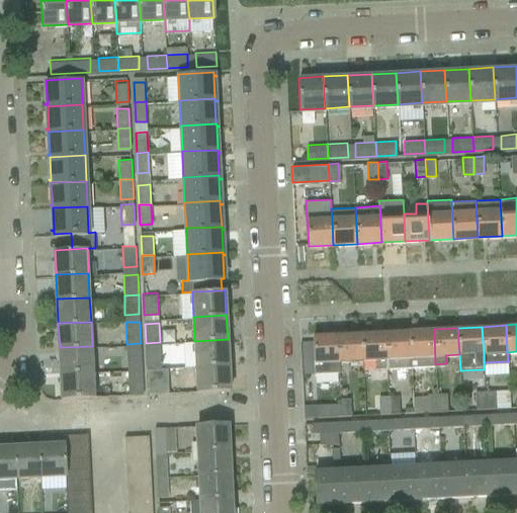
[(434,329),(410,330),(412,365),(435,364),(434,329)]
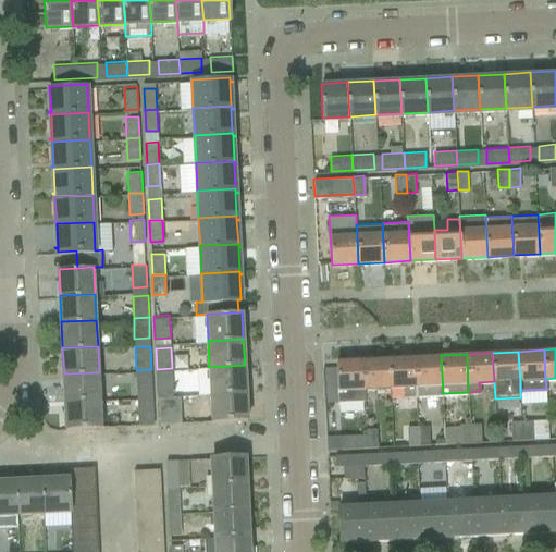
[(441,355),(415,356),(417,394),(443,393),(441,355)]
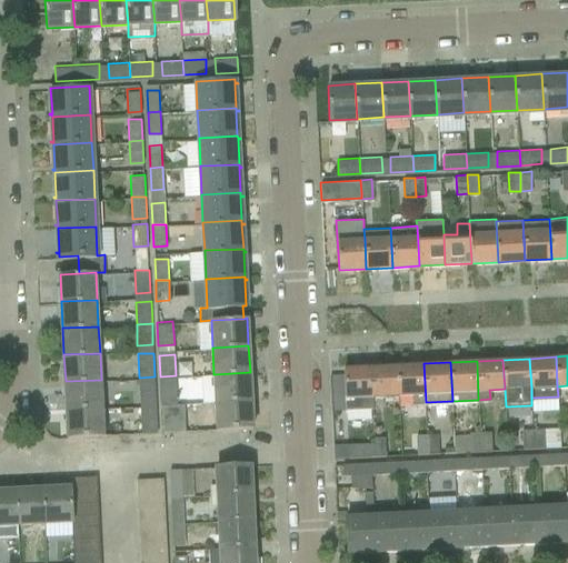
[(424,363),(397,365),(398,394),(412,394),(412,403),(426,402),(424,363)]
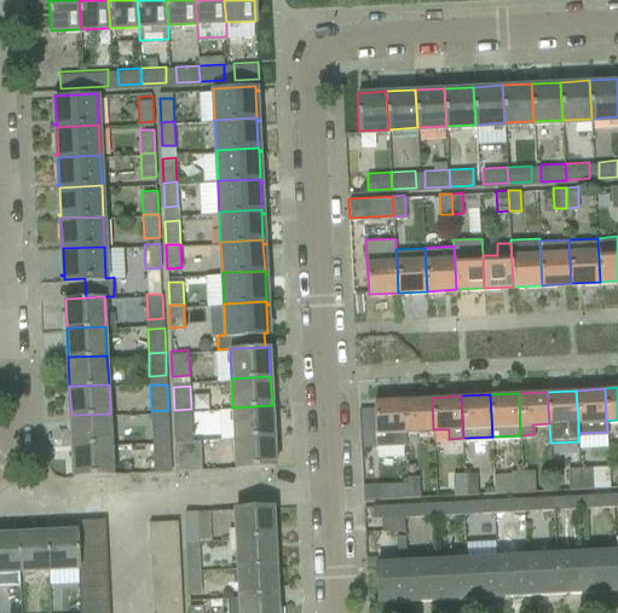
[(432,398),(403,399),(405,431),(433,429),(432,398)]
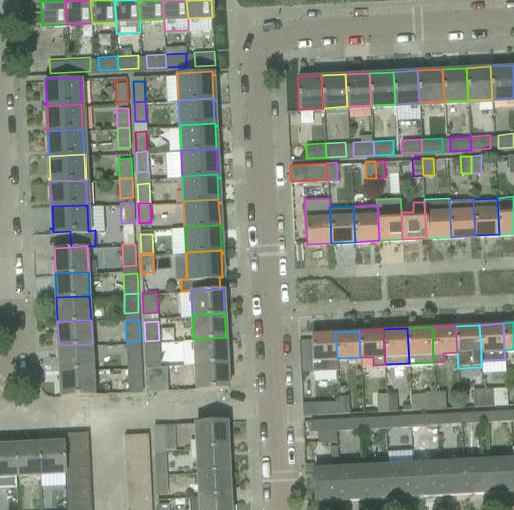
[(337,368),(335,332),(311,333),(313,369),(337,368)]
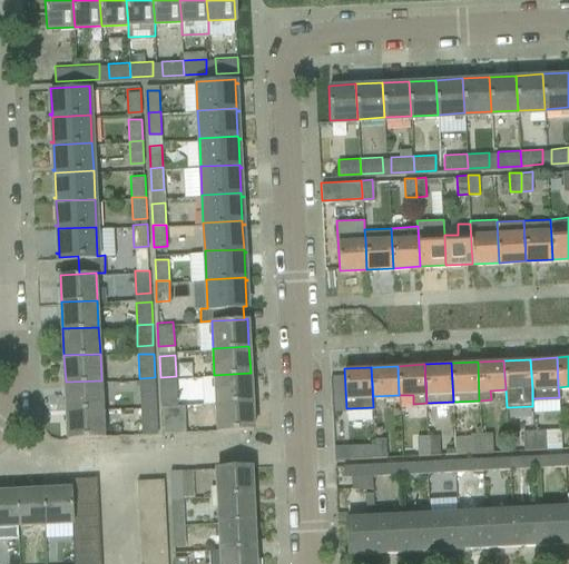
[(214,375),(216,402),(252,399),(251,373),(214,375)]
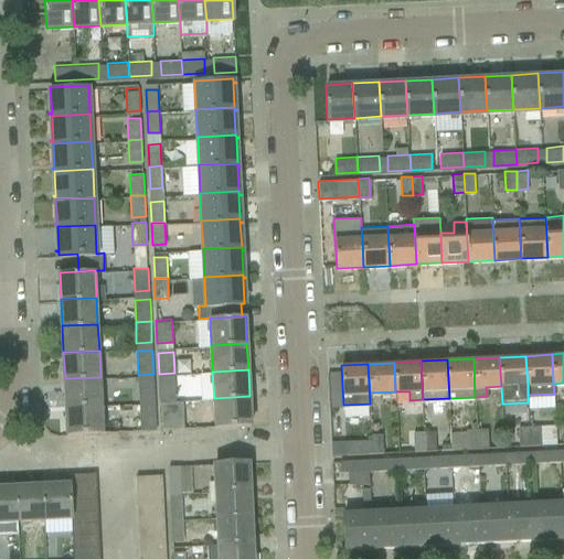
[(174,373),(159,374),(160,397),(176,396),(174,373)]
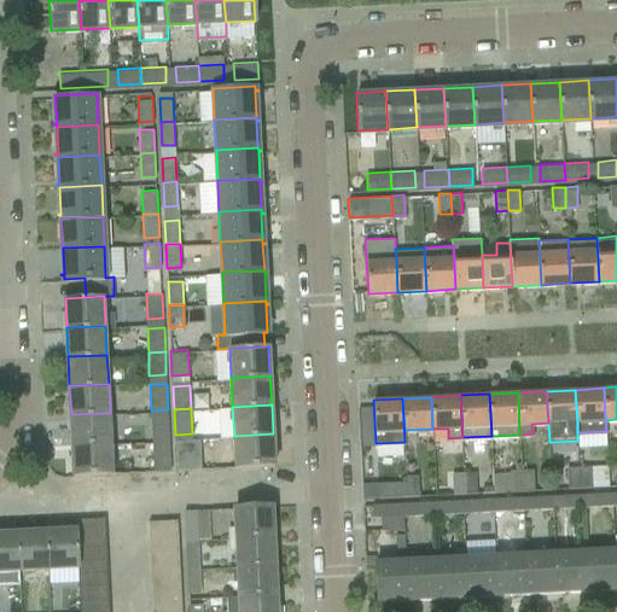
[(168,409),(151,411),(152,433),(169,432),(168,409)]
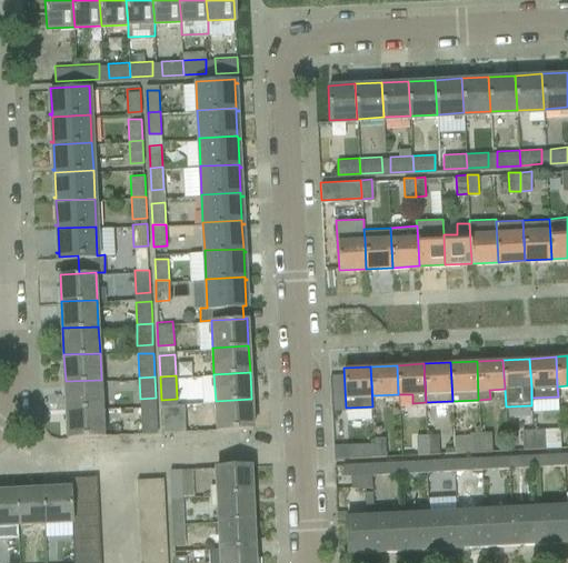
[(66,381),(67,408),(102,405),(101,380),(66,381)]
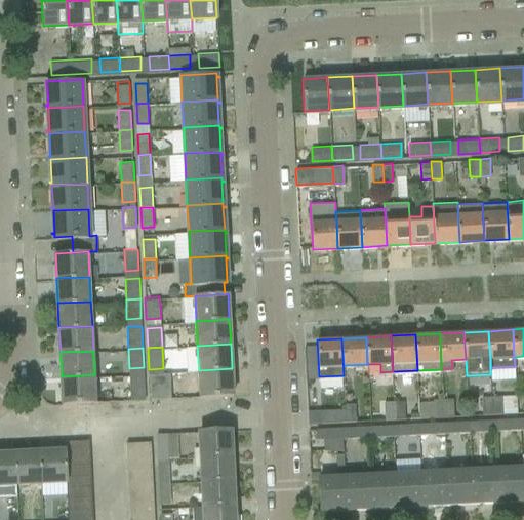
[(232,368),(199,370),(200,395),(233,394),(232,368)]
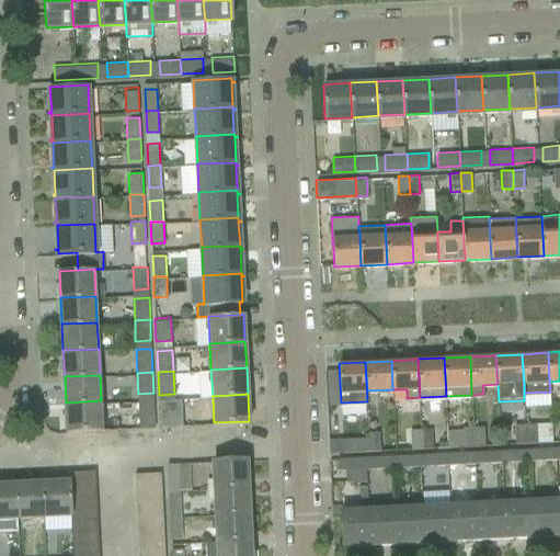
[(160,398),(161,426),(183,424),(182,397),(160,398)]
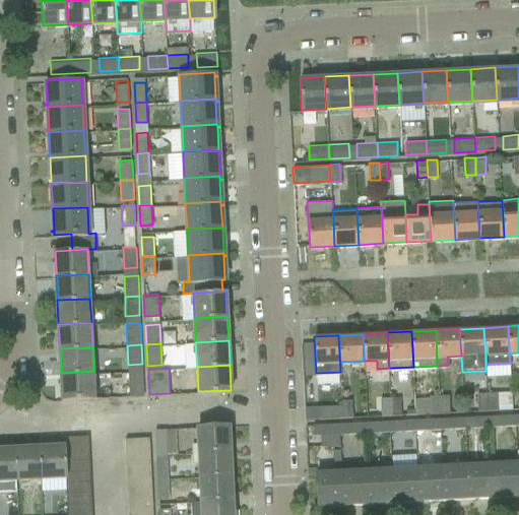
[(93,371),(61,373),(62,398),(94,396),(93,371)]
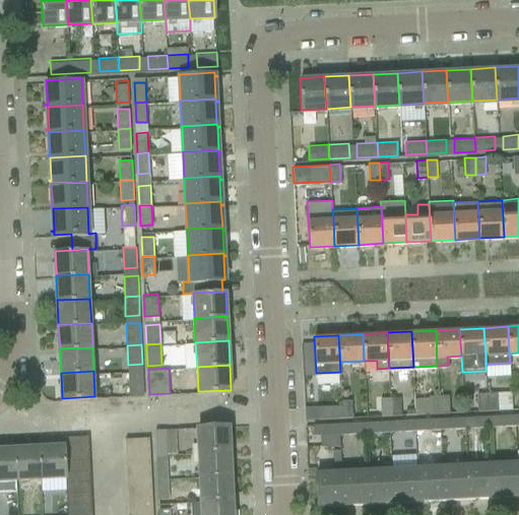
[(129,374),(130,394),(143,394),(142,374),(129,374)]
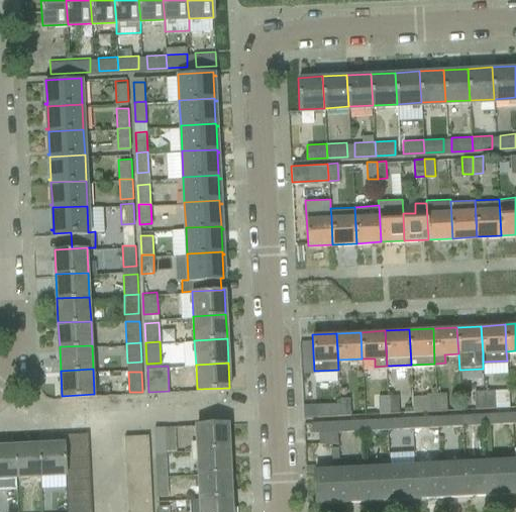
[(494,388),(484,389),(485,406),(495,405),(494,388)]
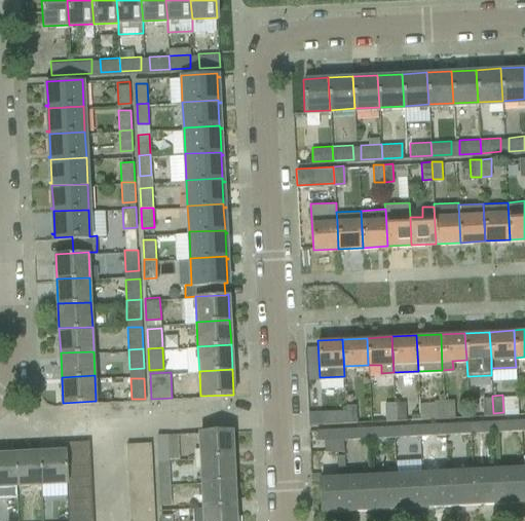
[(493,413),(492,396),(483,396),(484,413),(493,413)]
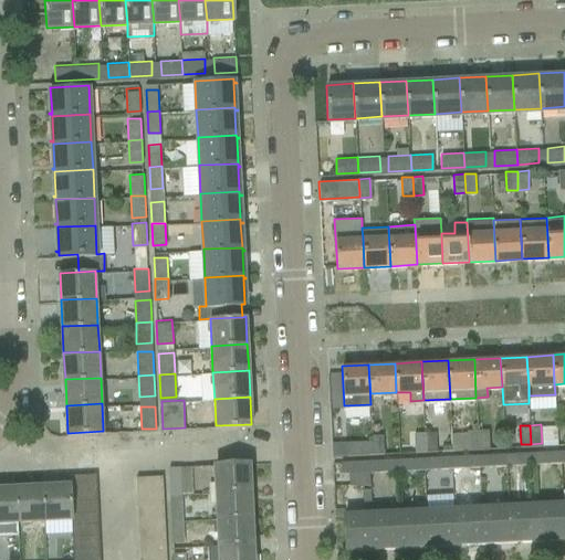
[(479,446),(478,428),(468,428),(468,446),(479,446)]
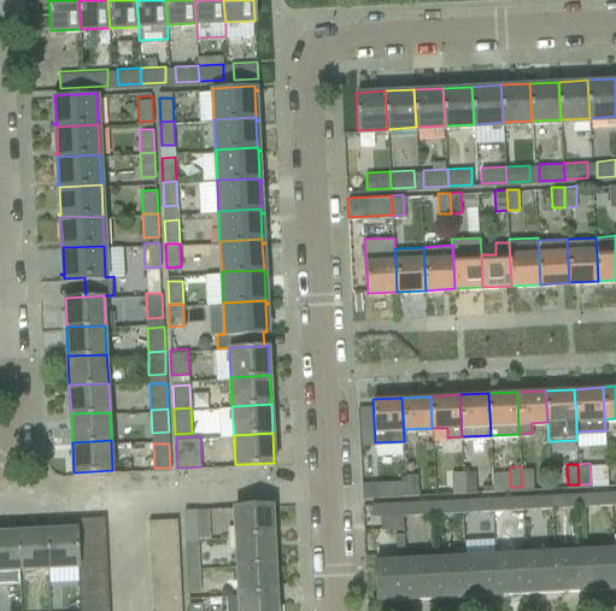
[(533,466),(521,466),(522,487),(533,487),(533,466)]
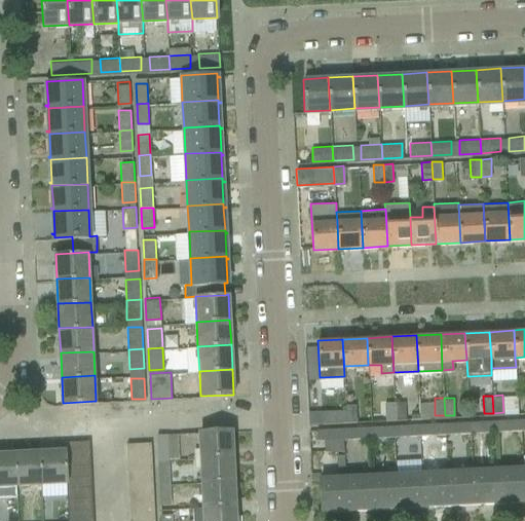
[(405,400),(395,401),(396,417),(406,417),(405,400)]
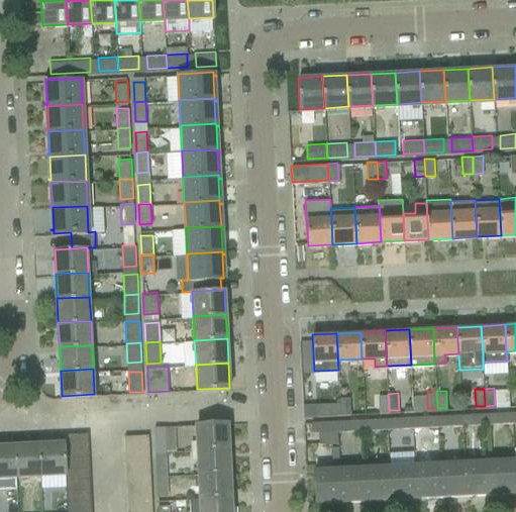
[(389,410),(388,394),(379,394),(380,411),(389,410)]
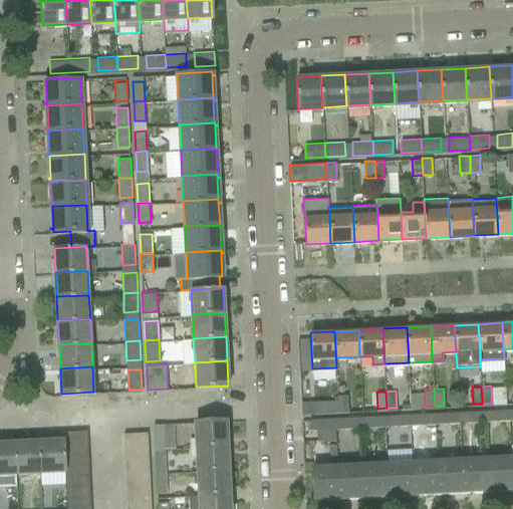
[(337,395),(338,400),(338,412),(348,411),(347,394),(337,395)]
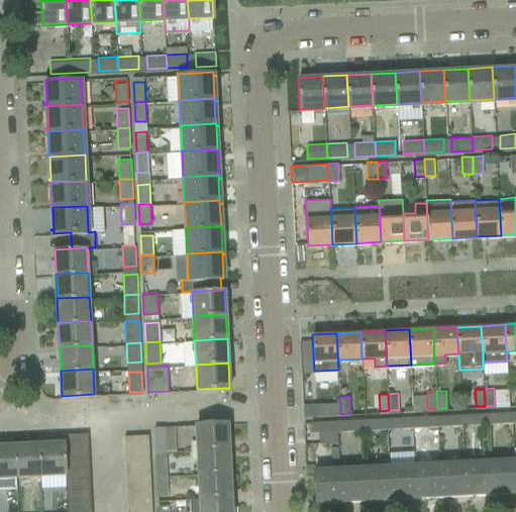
[(340,414),(340,402),(316,403),(316,415),(340,414)]
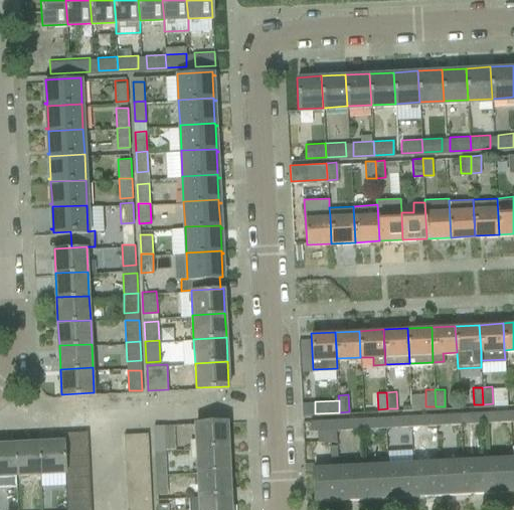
[(510,409),(494,410),(494,419),(511,419),(510,409)]
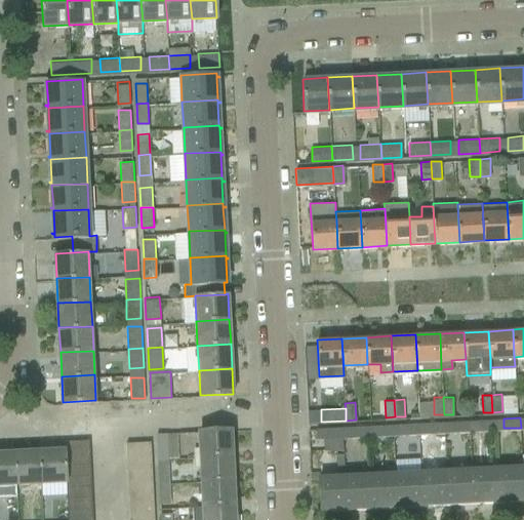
[(494,418),(478,420),(479,430),(495,429),(494,418)]
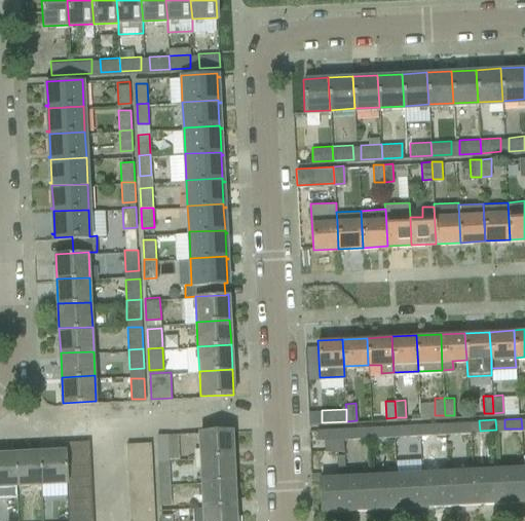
[(471,420),(453,421),(454,432),(471,431),(471,420)]
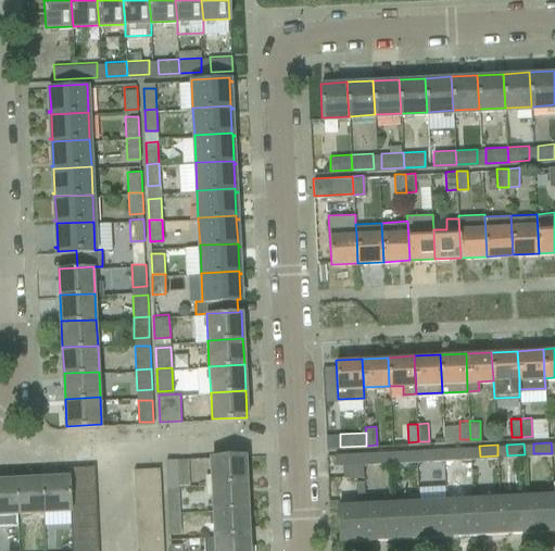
[(470,446),(443,448),(444,459),(470,456),(470,446)]
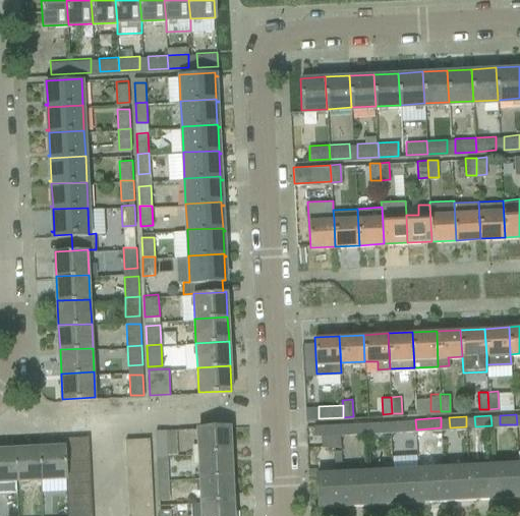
[(415,419),(399,420),(399,431),(416,430),(415,419)]
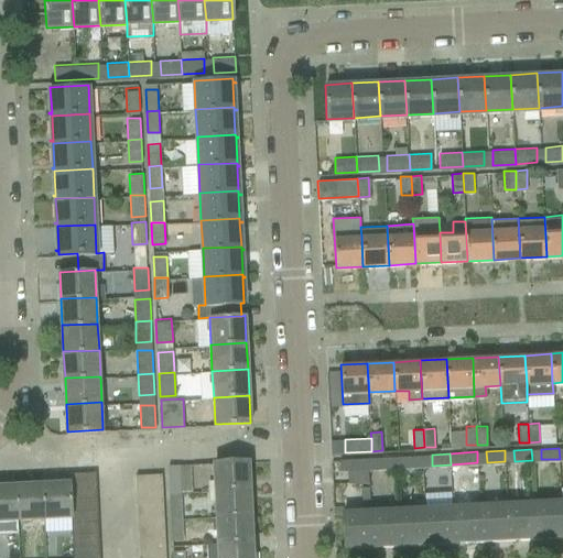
[(422,455),(404,456),(404,467),(423,466),(422,455)]
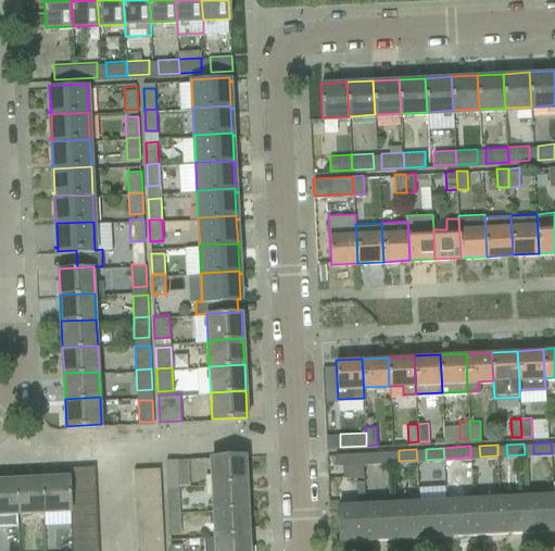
[(390,450),(371,451),(373,462),(390,461),(390,450)]
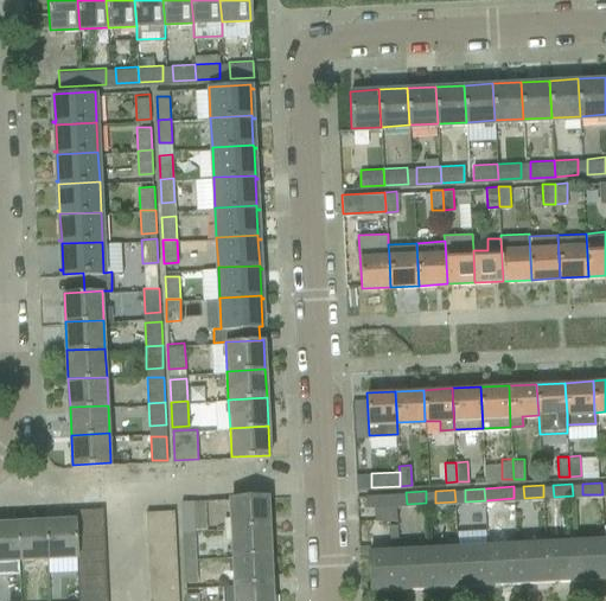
[(396,492),(367,494),(367,506),(378,505),(378,518),(395,518),(394,505),(396,504),(396,492)]
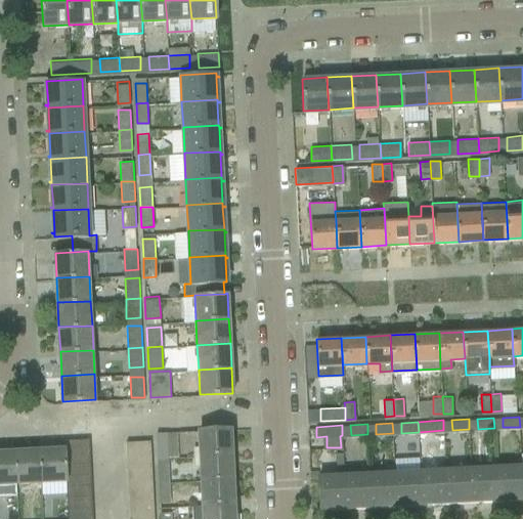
[(200,429),(201,455),(231,452),(230,428),(200,429)]
